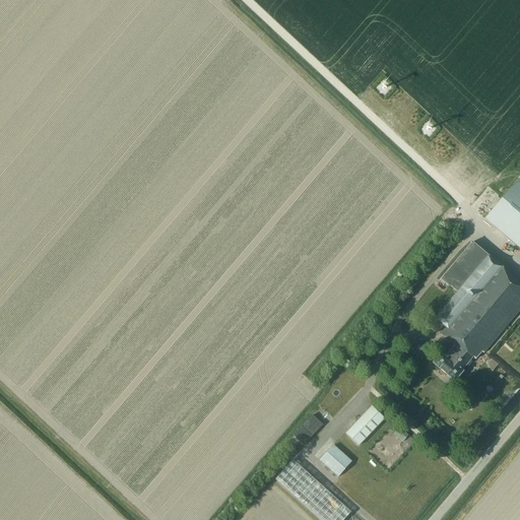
[(519,181),(507,196),(486,219),(519,248),(519,181)]
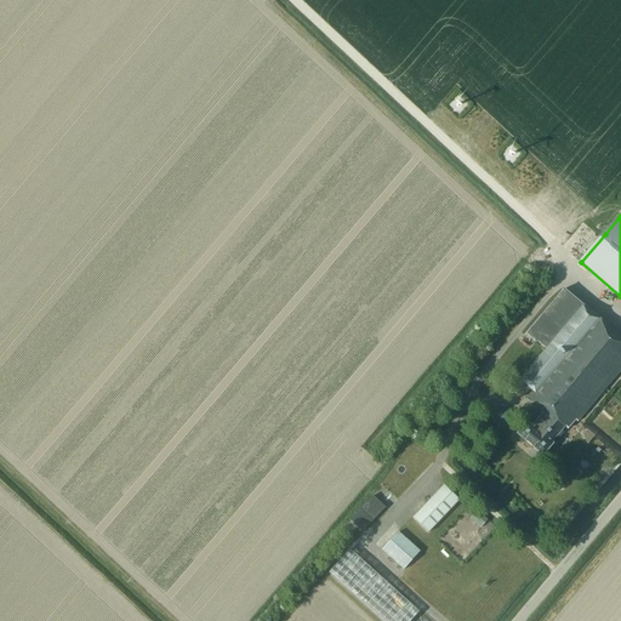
[(620,337),(564,289),(527,332),(545,348),(512,388),(541,414),(531,426),(527,421),(517,433),(542,455),(553,443),(552,442),(565,425),(569,427),(576,419),(579,420),(620,369),(620,337)]
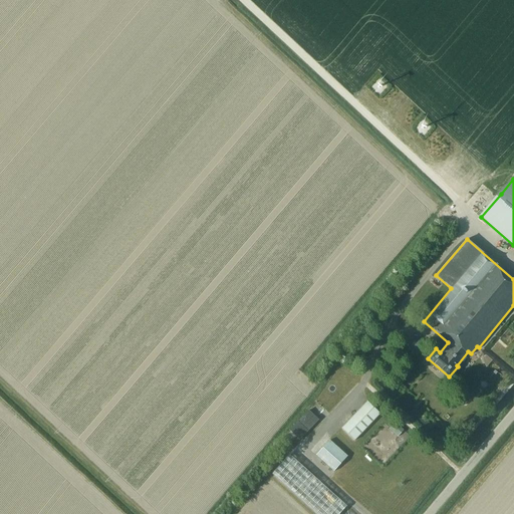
[(425,352),(422,339),(409,342),(412,356),(425,352)]
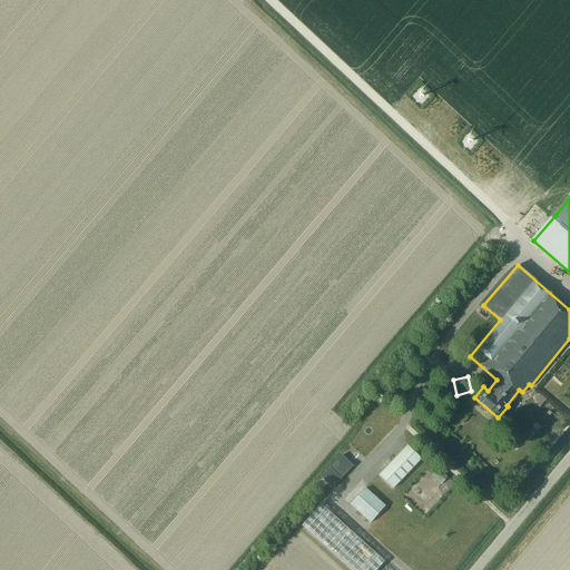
[(408,444),(379,474),(393,489),(422,459),(408,444)]
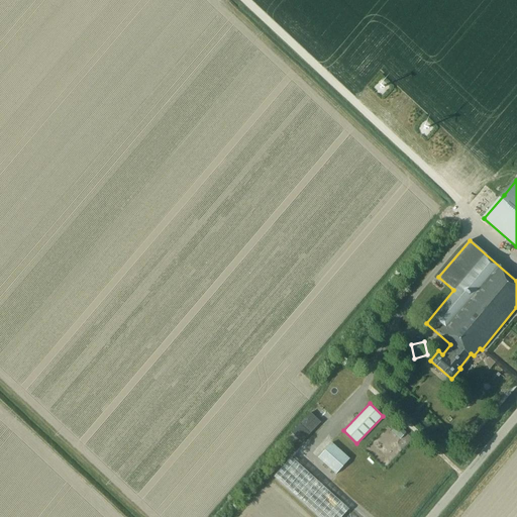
[(291,432),(301,442),(320,422),(311,412),(291,432)]
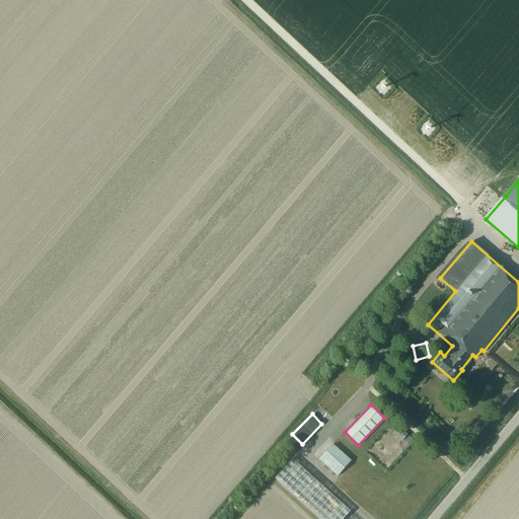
[(401,441),(405,437),(408,435),(399,426),(392,433),(401,441)]
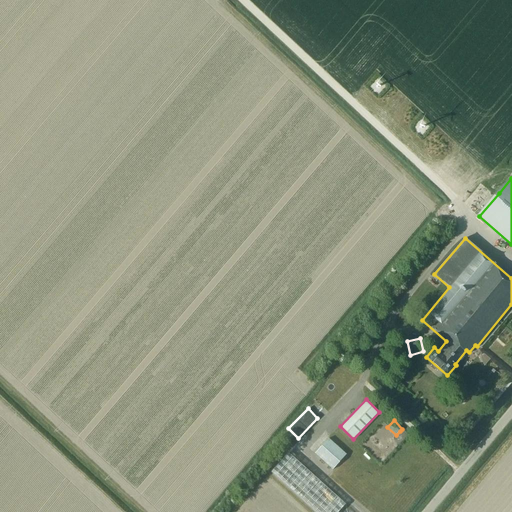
[(332,469),(346,454),(329,438),(315,453),(332,469)]
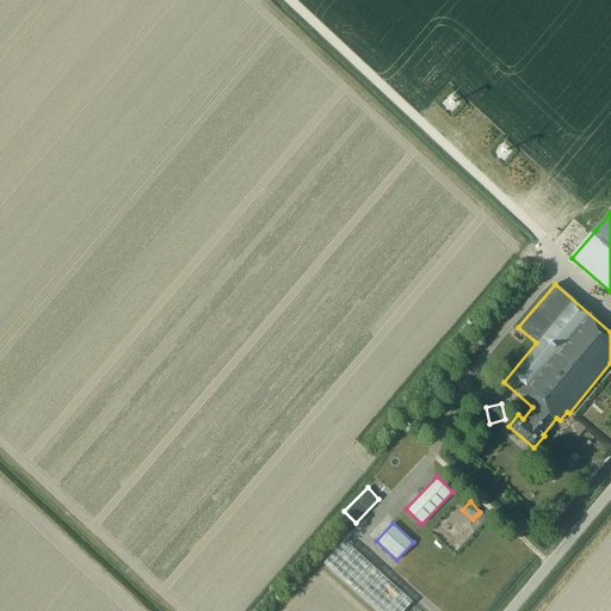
[(376,610),(402,610),(412,602),(344,541),(323,563),(376,610)]
